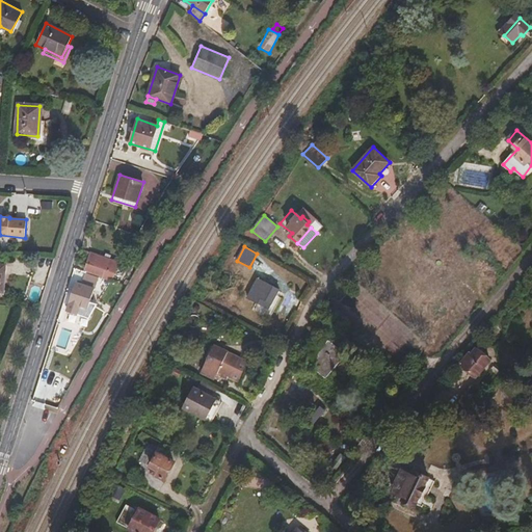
[(87,263),(90,254),(80,250),(77,260),(87,263)]
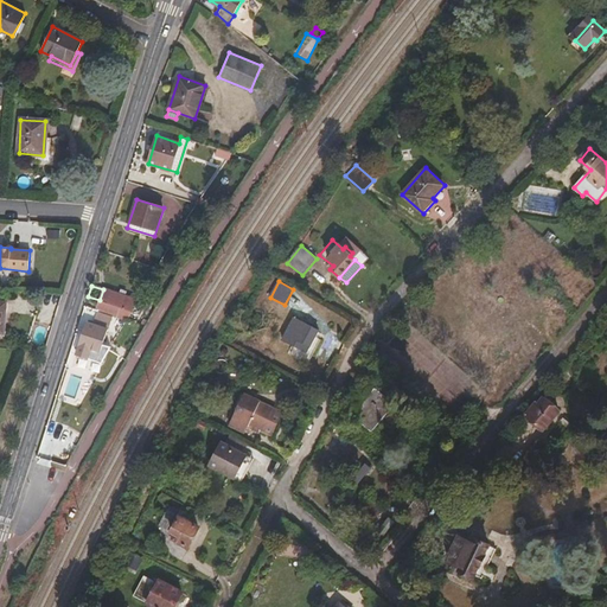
[(138,301),(103,289),(100,300),(102,301),(129,310),(132,311),(138,301)]
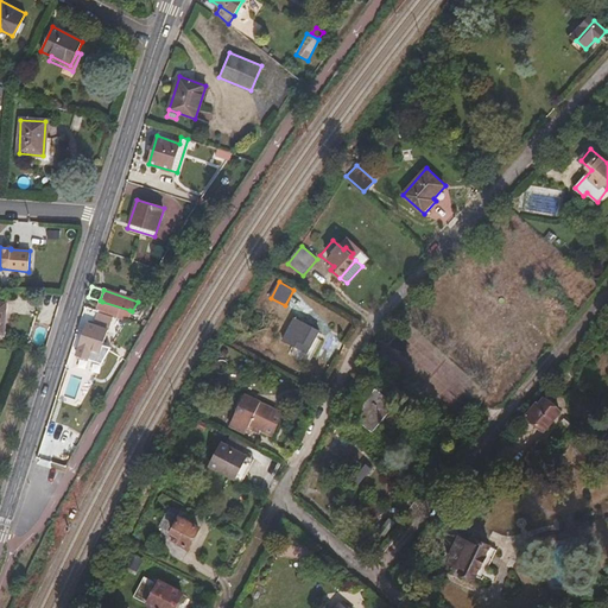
[(128,317),(130,310),(102,302),(100,308),(109,310),(108,315),(121,318),(124,315),(128,317)]
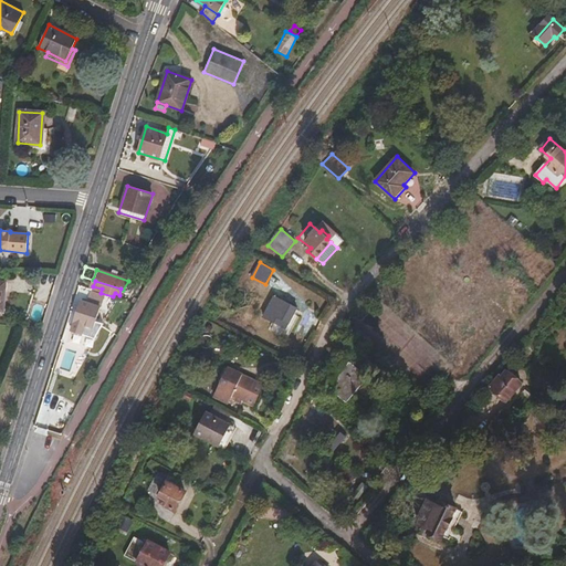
[(94,339),(103,324),(95,321),(103,302),(83,294),(74,318),(74,321),(71,329),(74,334),(76,335),(80,335),(82,334),(83,335),(94,339)]
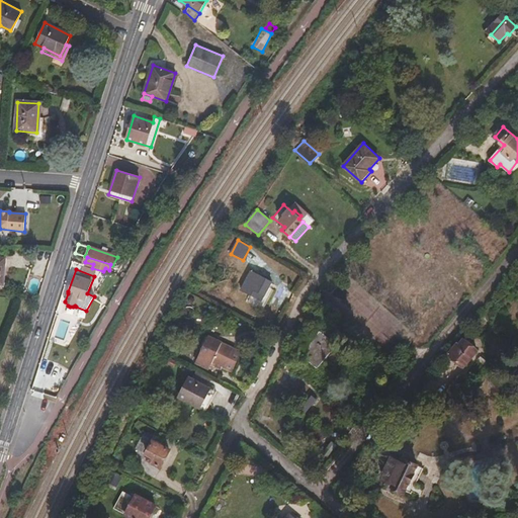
[(269,286),(272,282),(251,270),(241,288),(261,299),(269,286)]
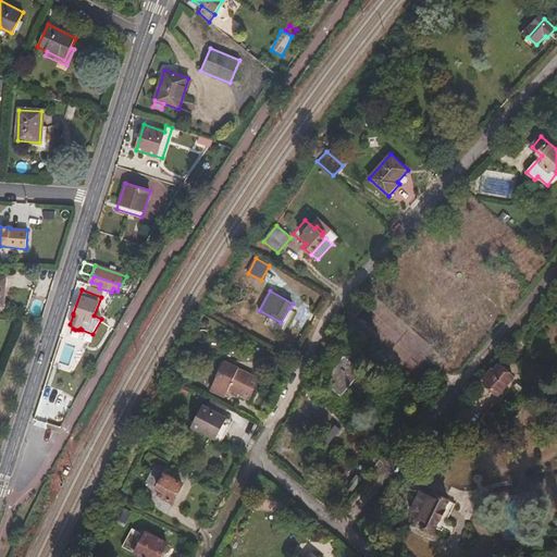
[(285,325),(294,312),(289,308),(281,322),(285,325)]
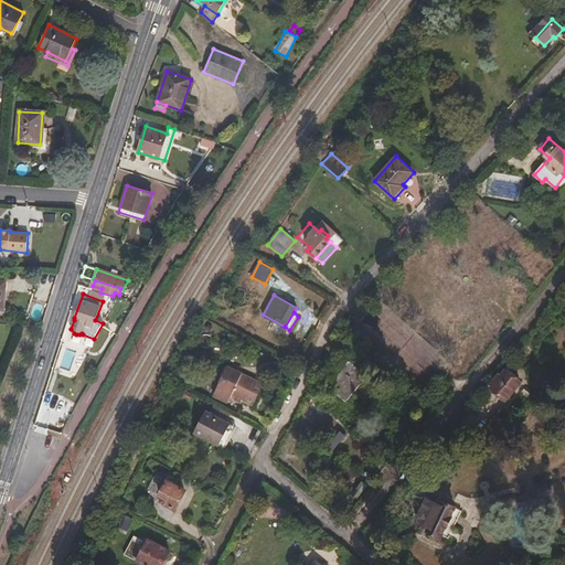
[(356,390),(364,381),(368,375),(349,360),(328,385),(347,401),(356,390)]
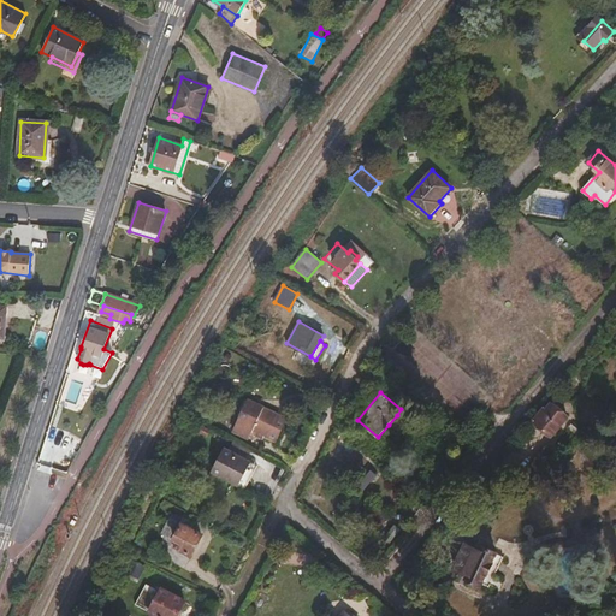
[(252,433),(265,407),(248,398),(234,427),(250,436),(252,433)]
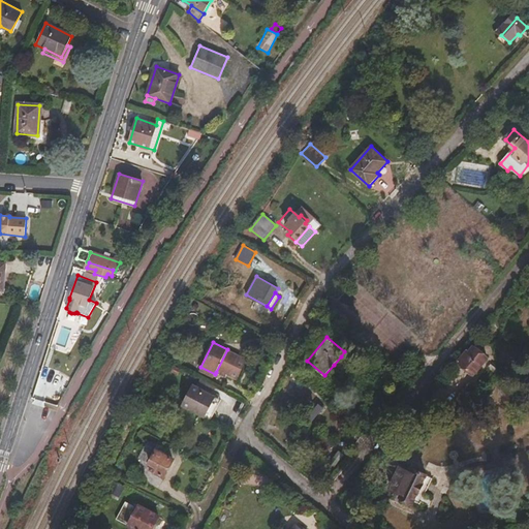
[(473,375),(488,358),(473,346),(468,351),(466,350),(458,360),(458,362),(473,375)]
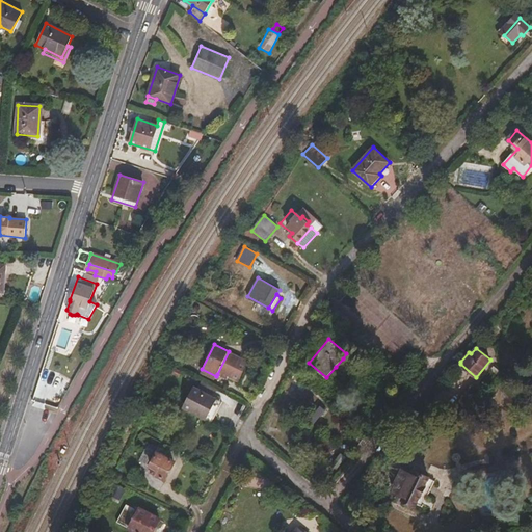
[(245,365),(240,363),(242,358),(229,351),(217,374),(227,378),(229,375),(238,380),(245,365)]
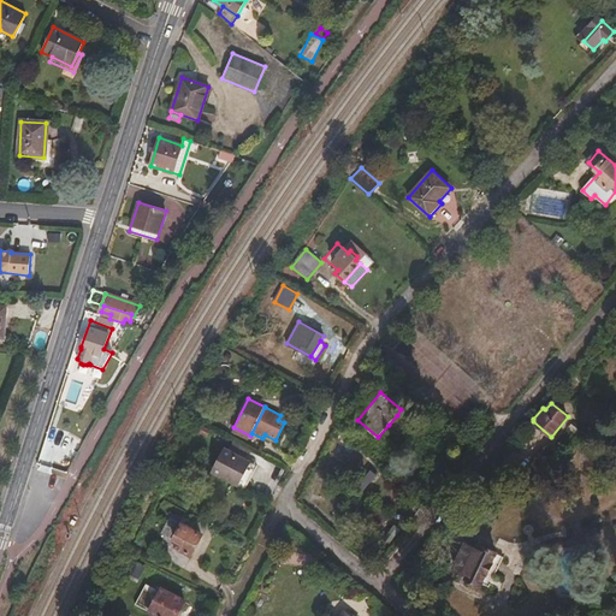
[(400,434),(408,425),(397,415),(389,425),(400,434)]
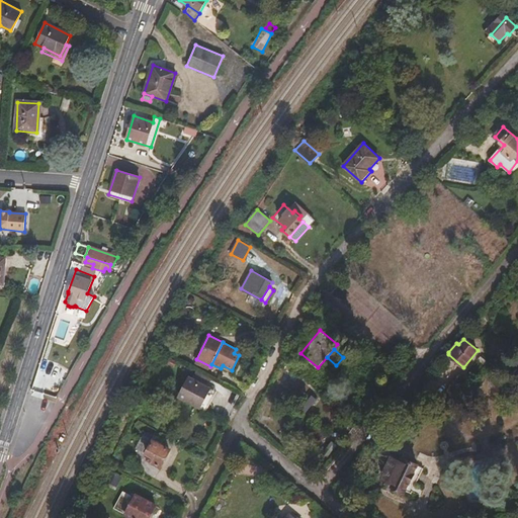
[(174,366),(176,362),(168,357),(166,362),(174,366)]
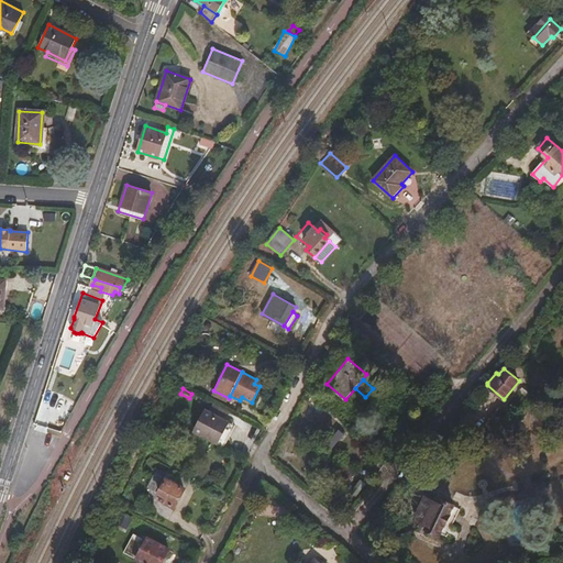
[(219,442),(229,420),(205,408),(199,418),(209,423),(202,434),(219,442)]
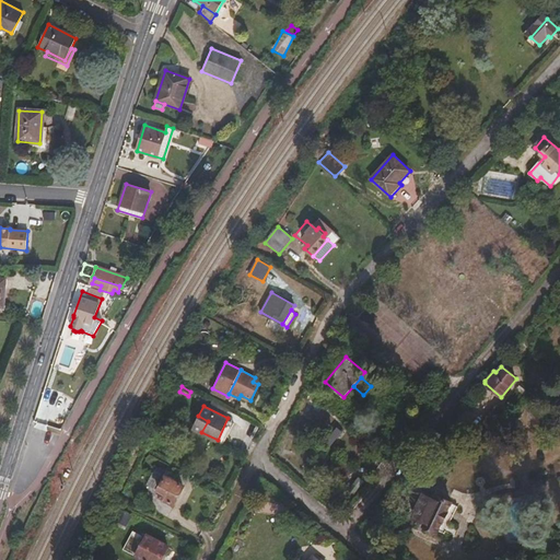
[(201,432),(208,421),(198,416),(191,428),(201,432)]
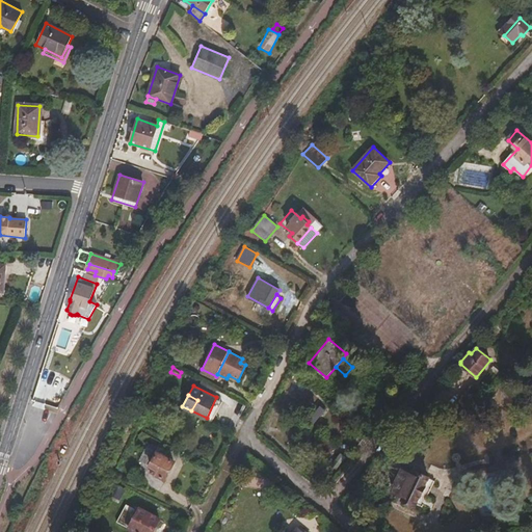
[(212,421),(222,401),(216,397),(207,418),(212,421)]
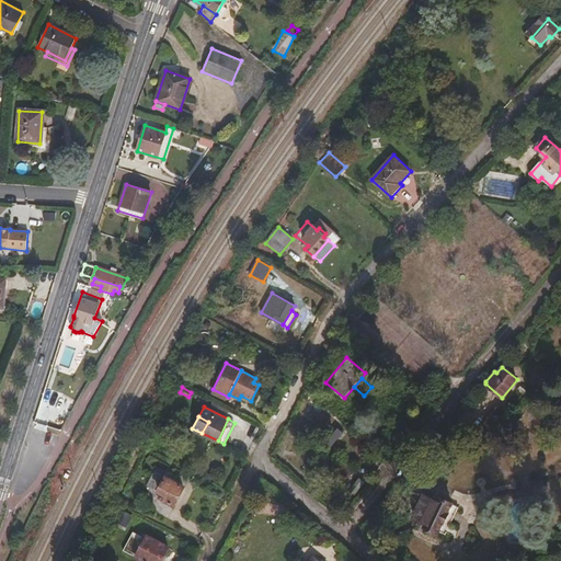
[(319,449),(323,441),(315,437),(315,438),(312,437),(311,437),(310,437),(308,444),(310,445),(310,446),(319,449)]
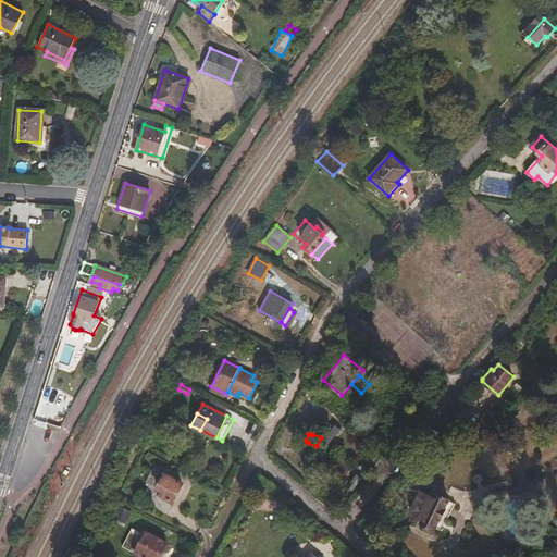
[(173,502),(183,484),(153,469),(148,481),(148,482),(162,490),(161,492),(164,496),(173,502)]
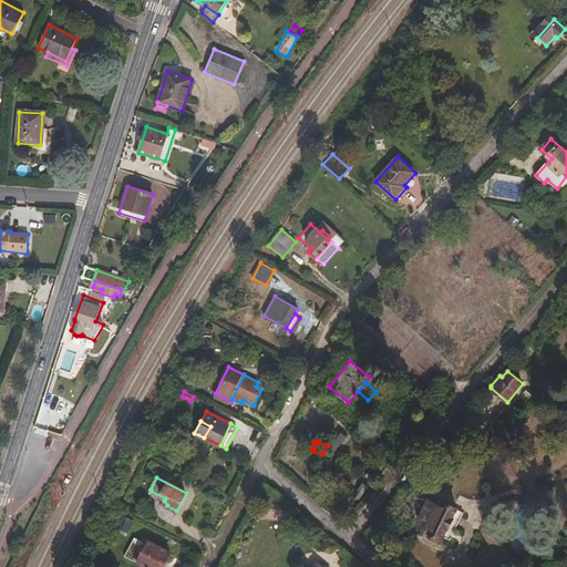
[(451,539),(463,513),(457,511),(456,508),(439,500),(436,503),(429,500),(419,522),(431,528),(430,532),(443,538),(444,537),(451,539)]
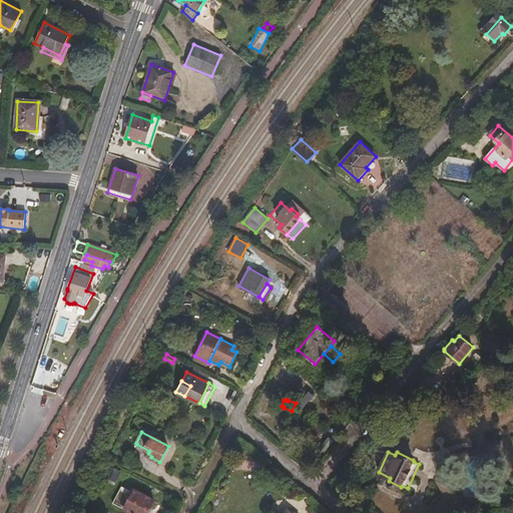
[(120,478),(123,472),(114,468),(111,473),(120,478)]
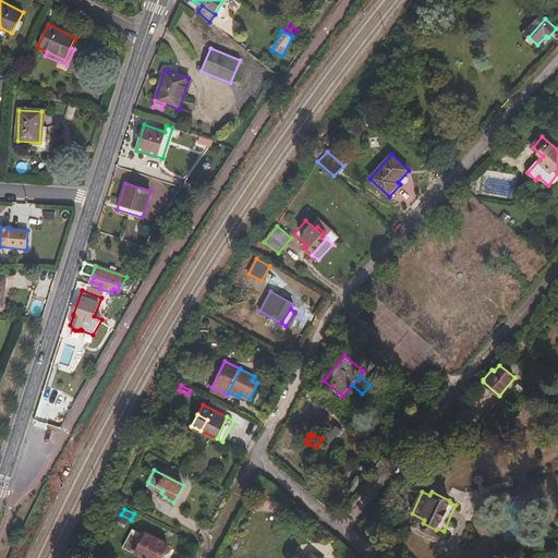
[(142,557),(160,557),(168,545),(147,534),(146,534),(142,542),(135,554),(142,557)]
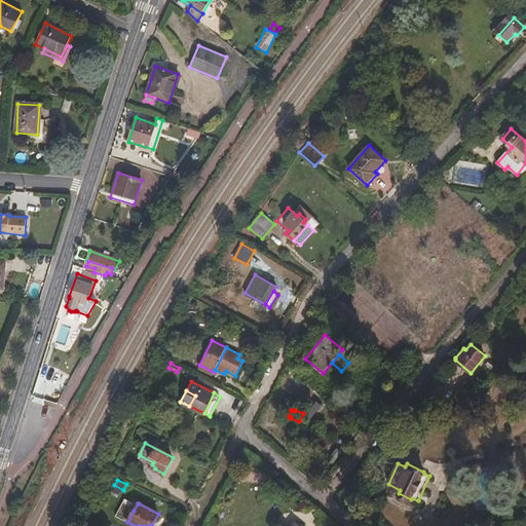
[(127,522),(134,511),(123,504),(117,517),(127,522)]
